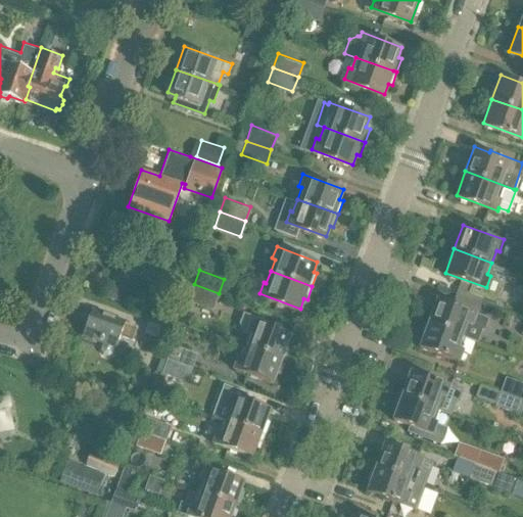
[(188,298),(214,308),(219,293),(194,284),(188,298)]
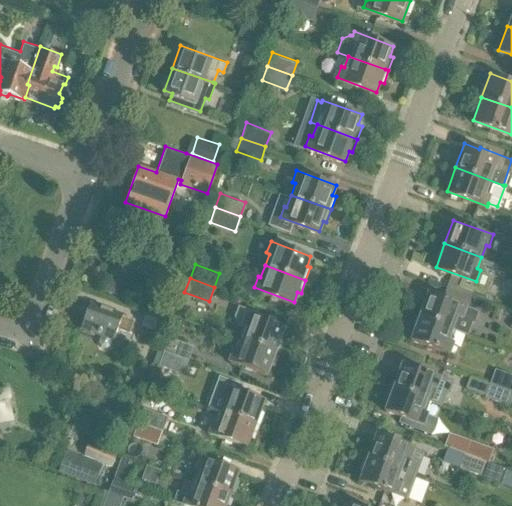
[(455,327),(467,331),(471,319),(474,320),(478,308),(466,304),(466,305),(427,290),(419,314),(455,327)]
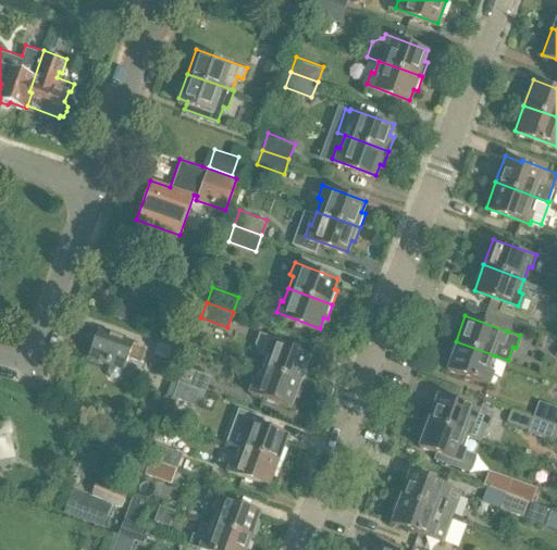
[(110,361),(108,369),(110,374),(115,375),(121,373),(123,365),(125,365),(128,355),(140,360),(147,345),(134,340),(98,327),(88,353),(110,361)]
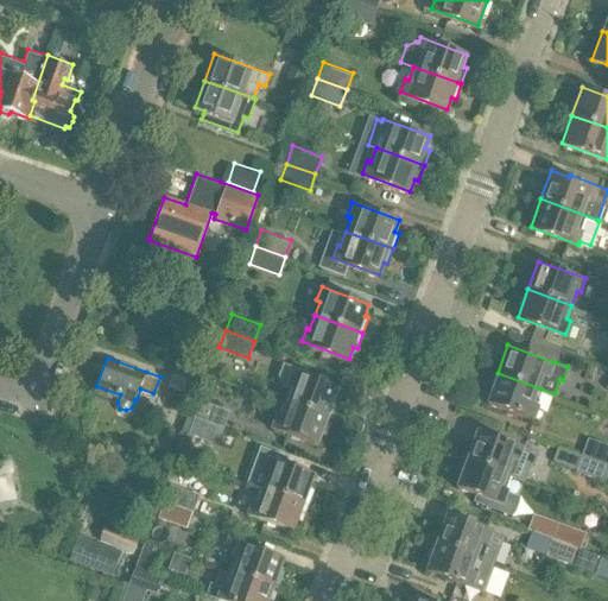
[(290,385),(284,399),(333,417),(337,402),(334,399),(339,387),(321,381),(323,374),(283,360),(278,372),(280,381),(290,385)]
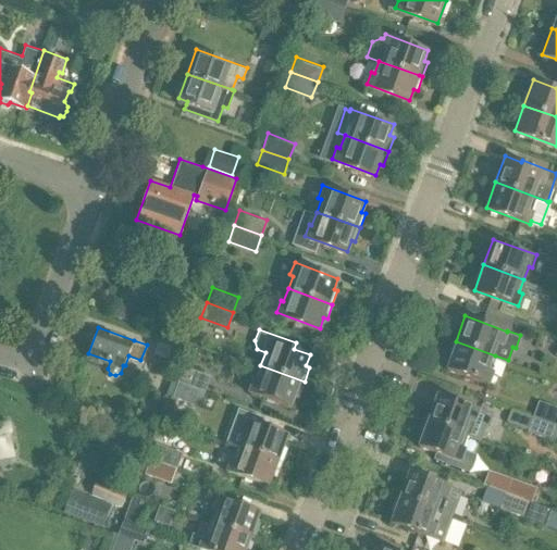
[(153,351),(160,353),(157,361),(169,365),(172,357),(176,359),(182,346),(158,338),(153,351)]
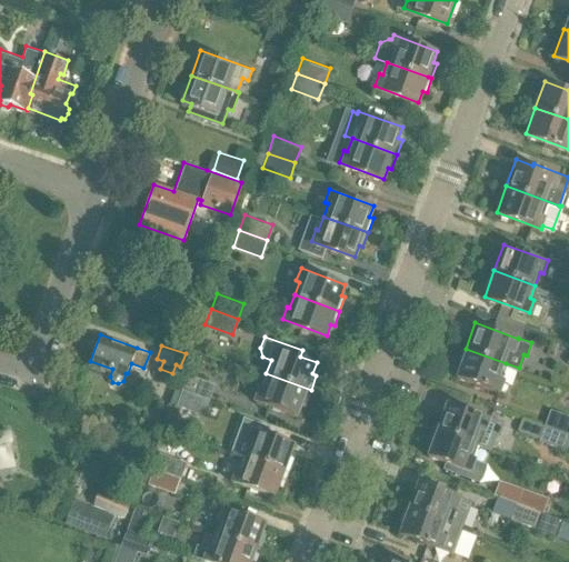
[(506,363),(466,349),(456,374),(500,391),(505,378),(501,377),(506,363)]
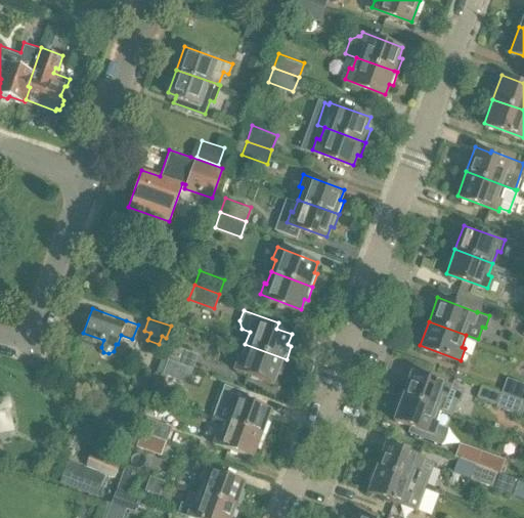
[(160,354),(168,357),(193,367),(199,351),(173,342),(171,347),(164,344),(160,354)]
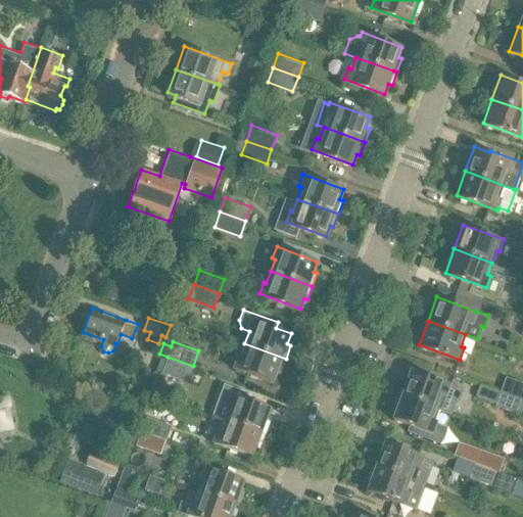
[(237,355),(233,366),(273,381),(277,371),(281,372),(286,359),(244,343),(240,356),(237,355)]
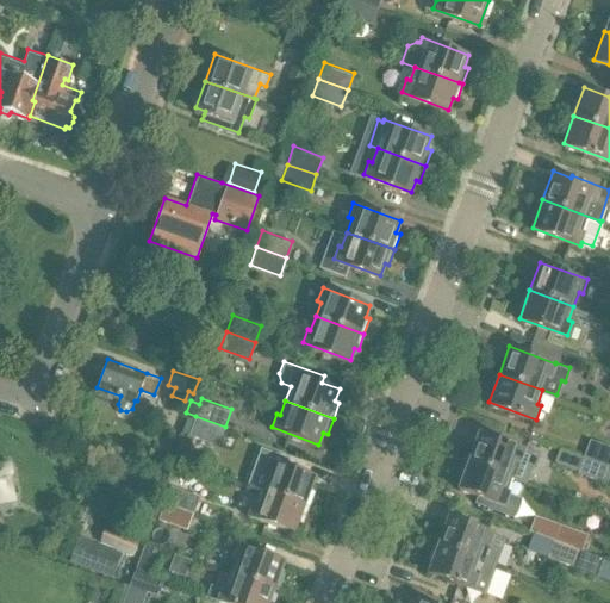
[(188,433),(218,443),(225,427),(195,416),(188,433)]
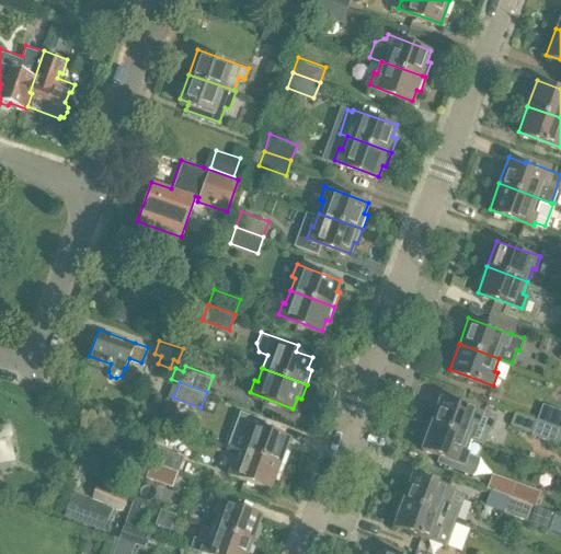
[(470,436),(484,440),(489,427),(491,427),(496,414),(480,408),(480,410),(439,395),(431,420),(470,436)]
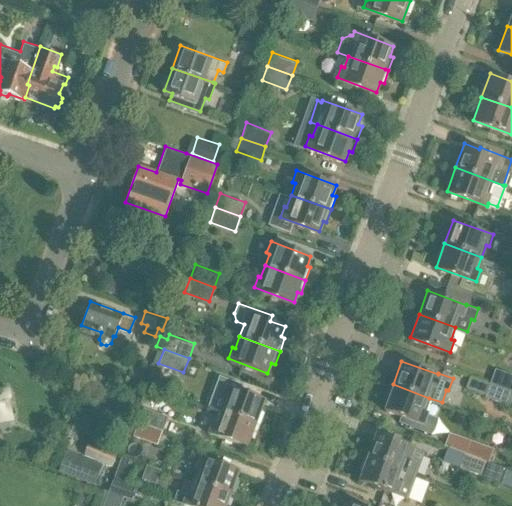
[(511,371),(495,366),(489,380),(511,388),(511,371)]
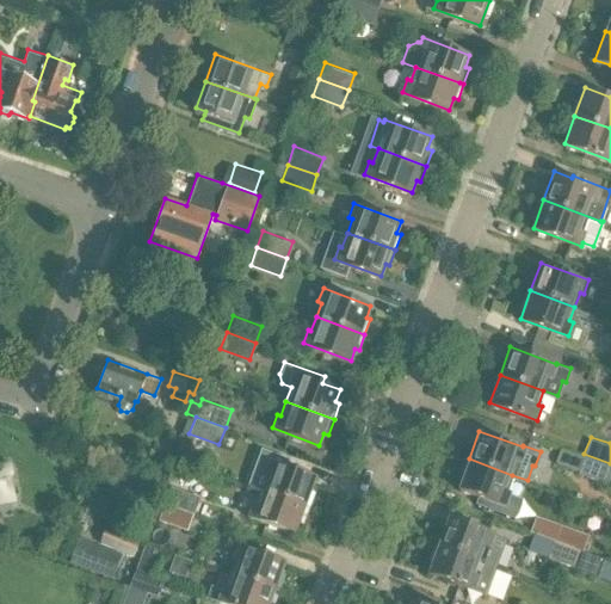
[(555,460),(579,468),(578,470),(608,481),(610,470),(610,463),(584,454),(584,455),(560,445),(555,460)]
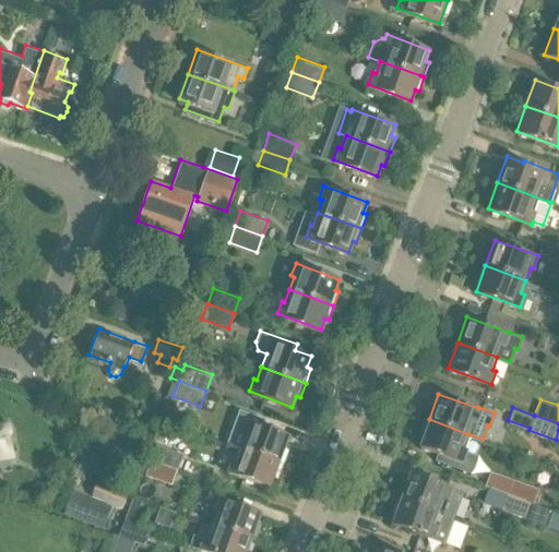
[(234,428),(245,433),(239,446),(280,460),(288,435),(238,417),(234,428)]
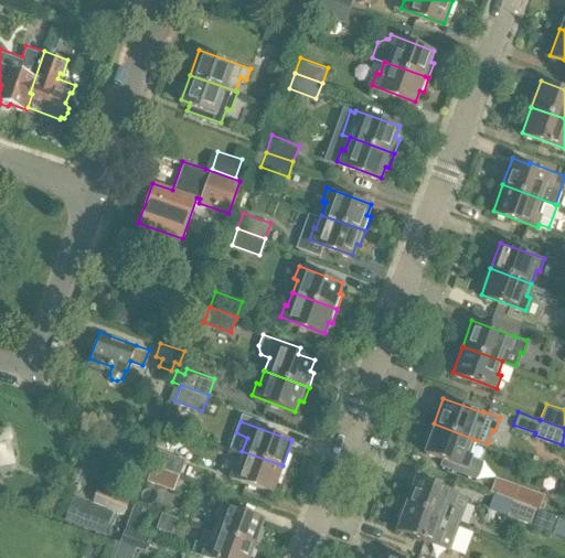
[(473,439),(434,424),(424,450),(468,465),(472,453),(469,452),(473,439)]
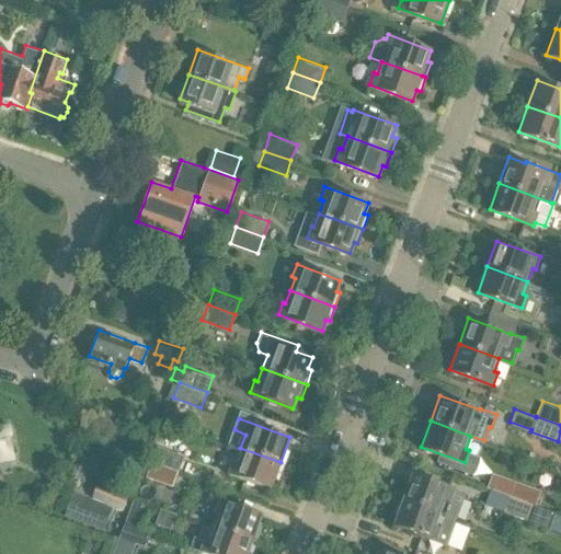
[(0,459),(12,457),(8,434),(9,433),(9,431),(10,430),(9,425),(8,423),(6,422),(1,422),(0,422),(0,459)]
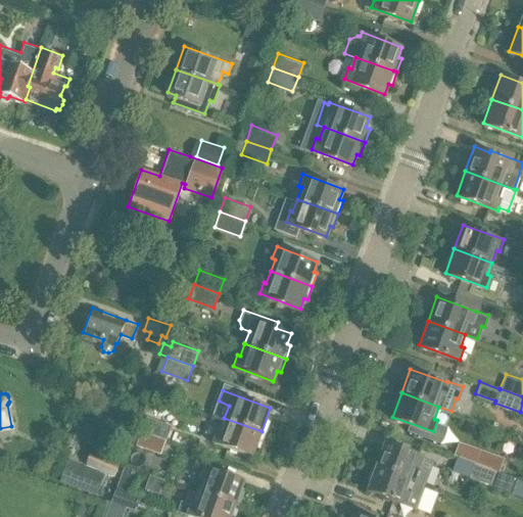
[(141,428),(167,437),(172,423),(146,414),(141,428)]
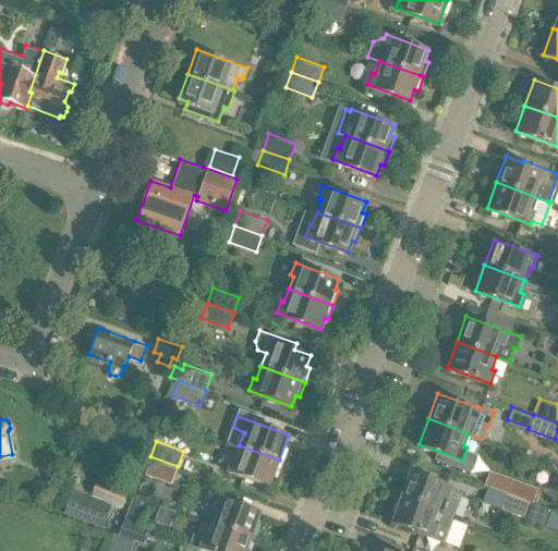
[(234,458),(231,457),(227,468),(270,485),(279,460),(239,445),(234,458)]
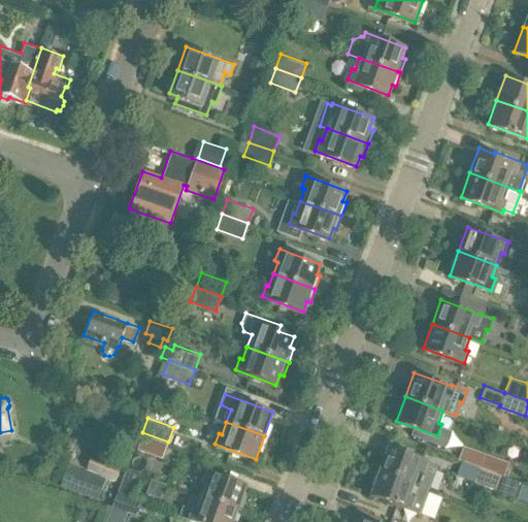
[(137,448),(162,456),(168,442),(142,432),(137,448)]
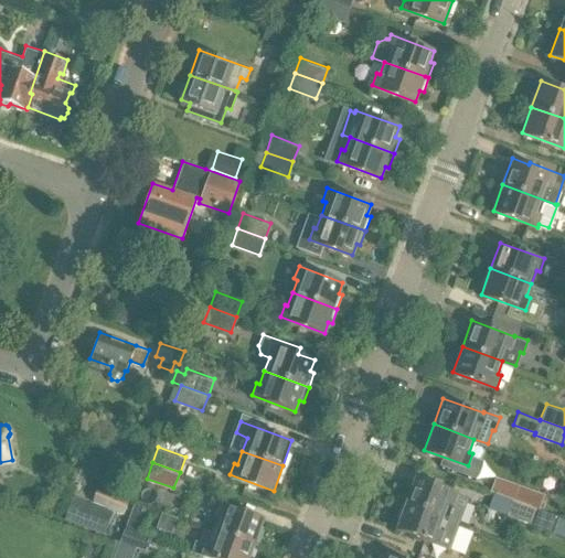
[(494,473),(489,489),(512,497),(518,481),(494,473)]
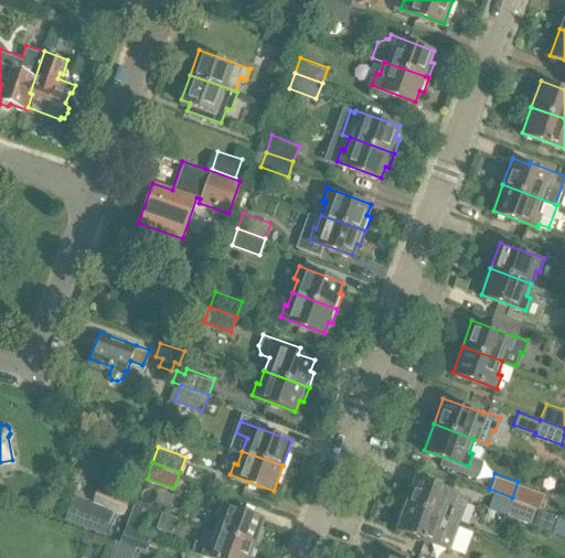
[(458,492),(415,476),(405,502),(458,522),(467,496),(458,492)]
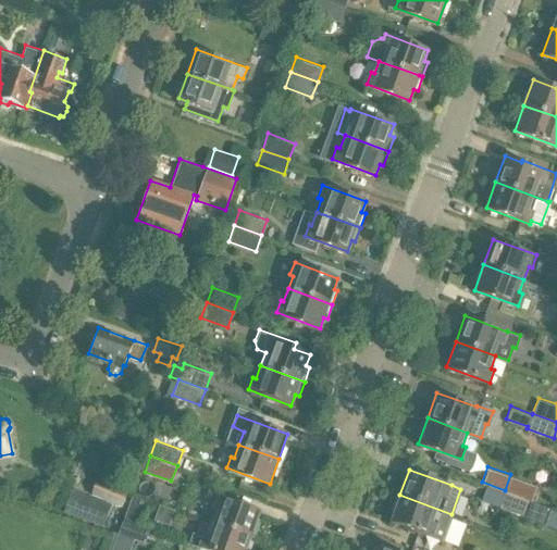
[(537,484),(510,474),(505,490),(531,500),(531,499),(537,484)]
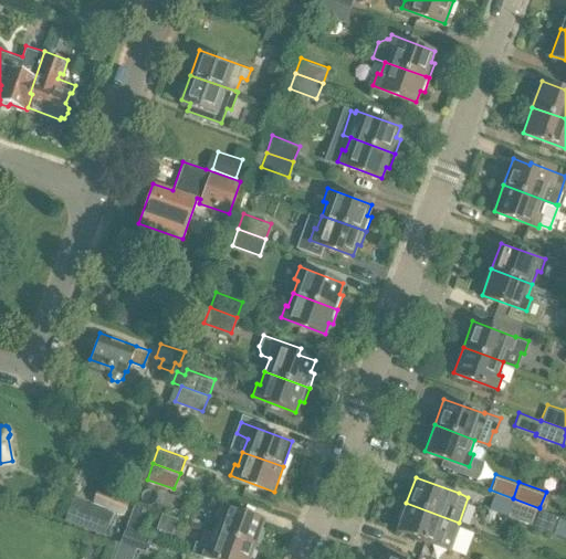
[(93,499),(108,506),(114,493),(98,487),(93,499)]
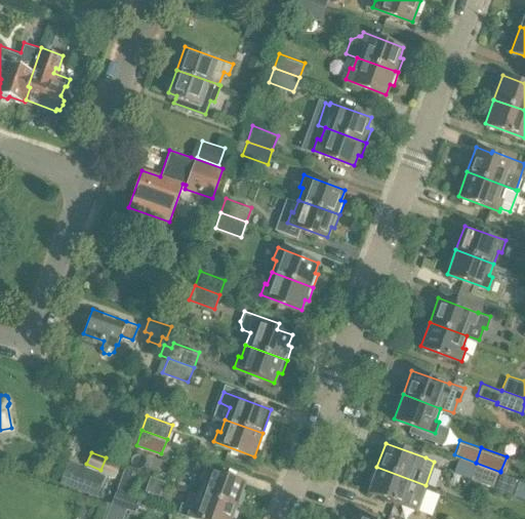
[(500,472),(476,463),(474,467),(457,461),(454,470),(471,475),(471,477),(514,492),(514,491),(524,495),(524,483),(518,481),(519,478),(500,471),(500,472)]
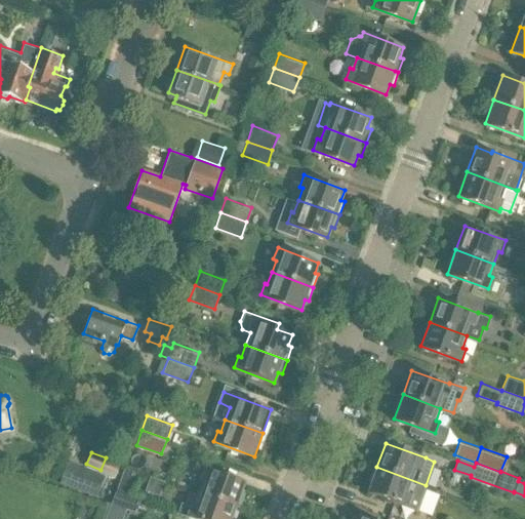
[(68,485),(95,494),(95,493),(101,494),(107,476),(112,478),(116,468),(105,465),(103,471),(75,462),(68,485)]
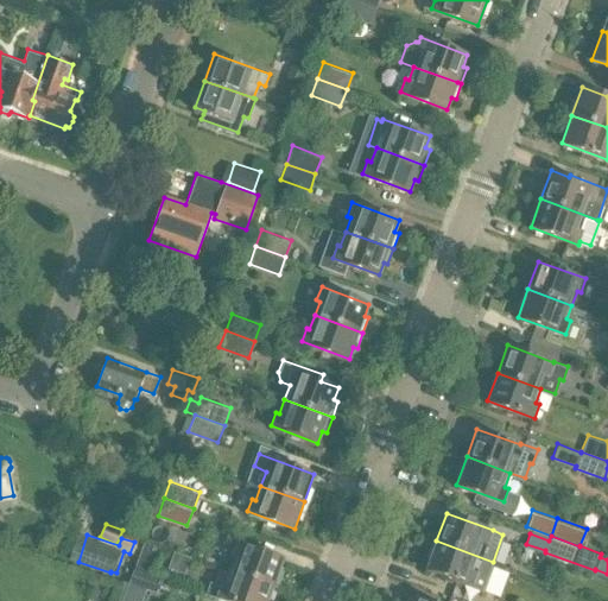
[(133,562),(135,563),(128,580),(158,590),(164,574),(147,568),(157,544),(143,538),(133,562)]
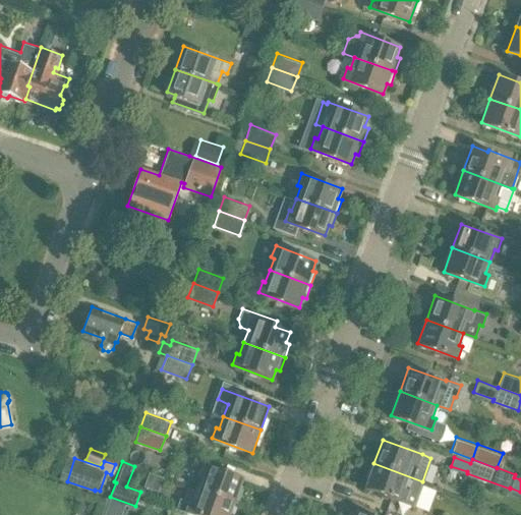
[(198,474),(201,475),(196,488),(234,502),(242,478),(203,463),(198,474)]
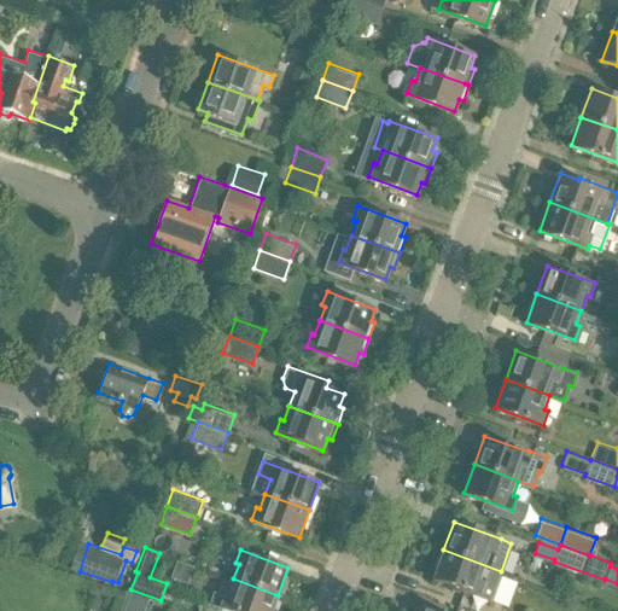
[(443,550),(432,579),(481,595),(490,599),(501,571),(443,550)]
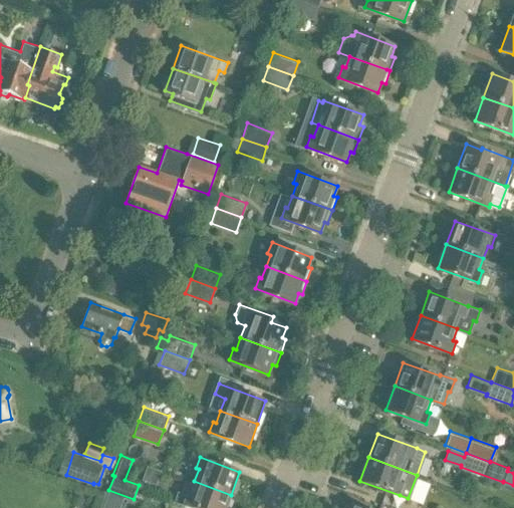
[(187,493),(178,490),(174,500),(195,507),(226,507),(231,495),(194,481),(190,492),(190,493),(187,492),(187,493)]
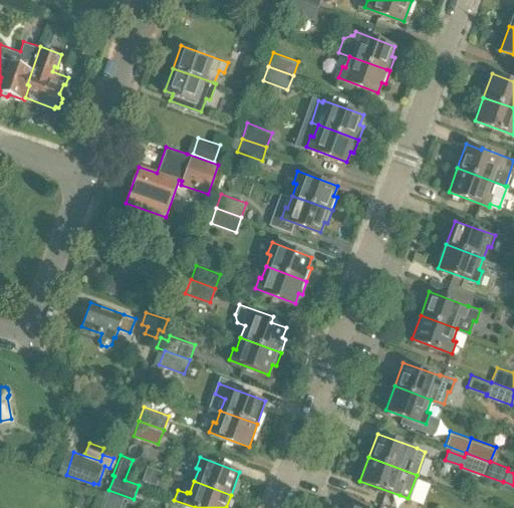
[(134,499),(108,490),(101,507),(118,507),(123,496),(134,500),(134,499)]
